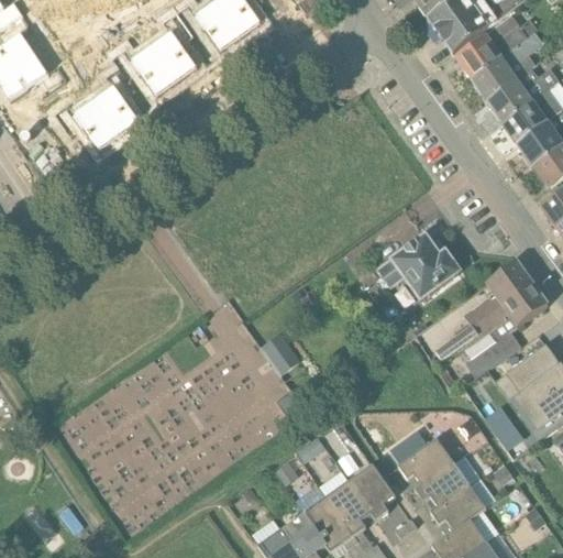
[(197,11),(224,51),(245,36),(220,0),(213,0),(197,11)]
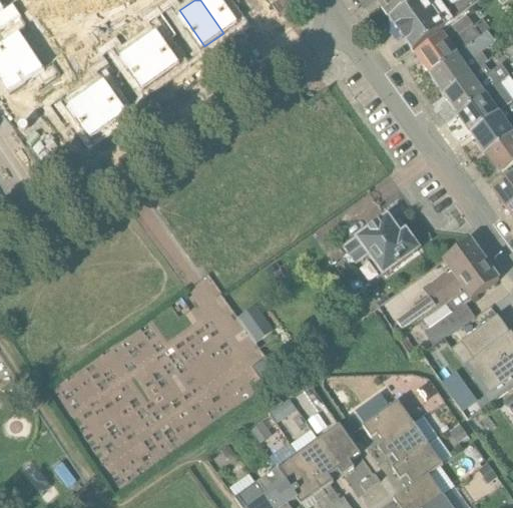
[(200,0),(223,33),(242,19),(228,0),(200,0)]
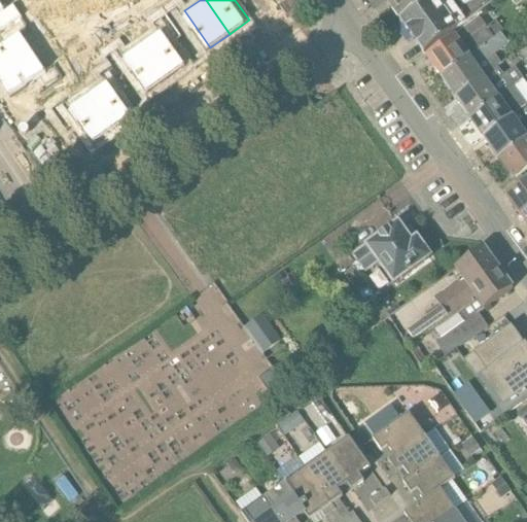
[(388,0),(400,18),(424,0),(388,0)]
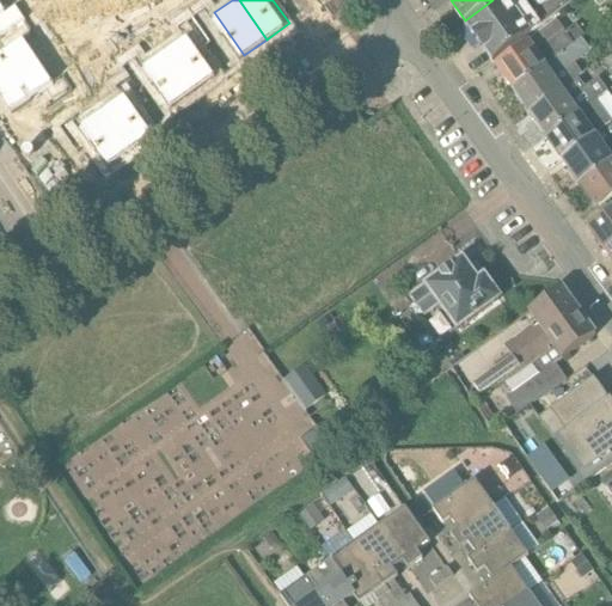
[(493,0),(465,20),(493,59),(512,46),(570,0),(493,0)]
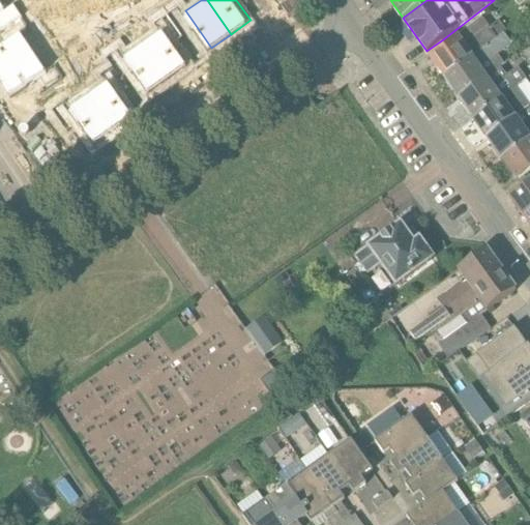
[(525,13),(529,9),(529,7),(527,3),(521,8),(525,13)]
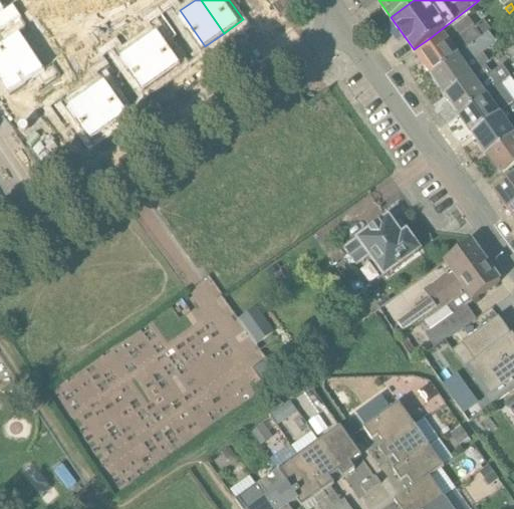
[(477,26),(482,33),(489,29),(491,27),(486,20),(477,26)]
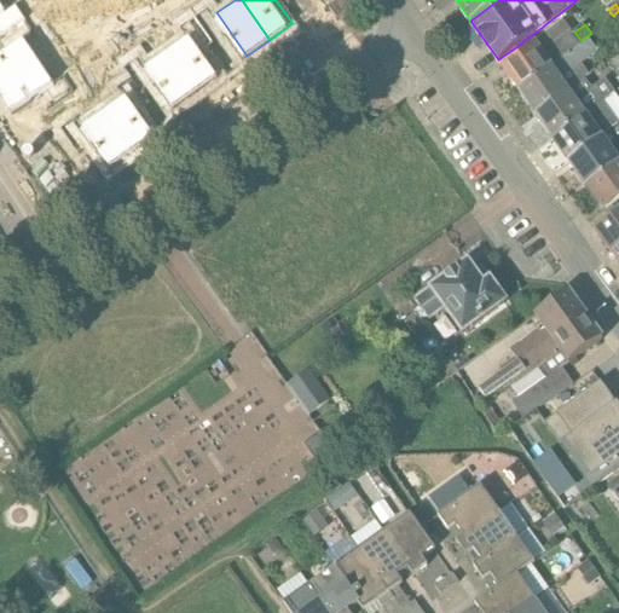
[(501,63),(518,87),(580,40),(574,32),(571,28),(543,47),(536,38),(501,63)]
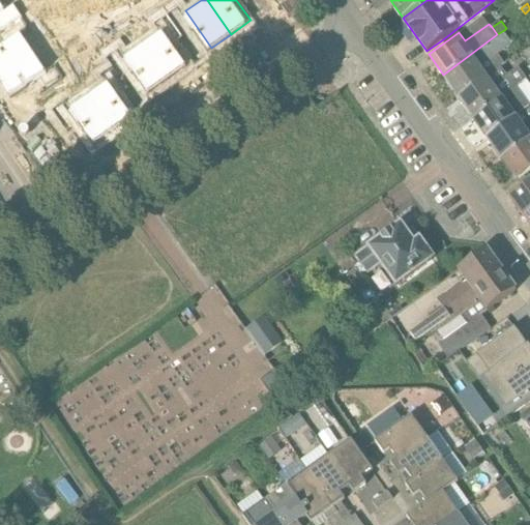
[(164,25),(144,39),(171,77),(190,62),(164,25)]
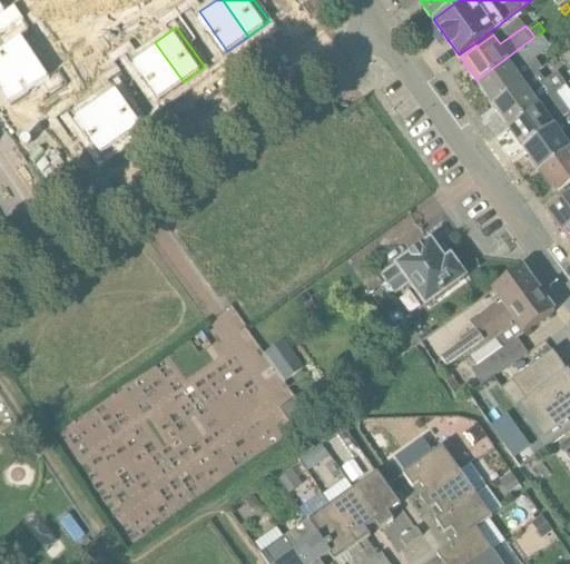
[(22,32),(0,47),(0,78),(37,55),(22,32)]
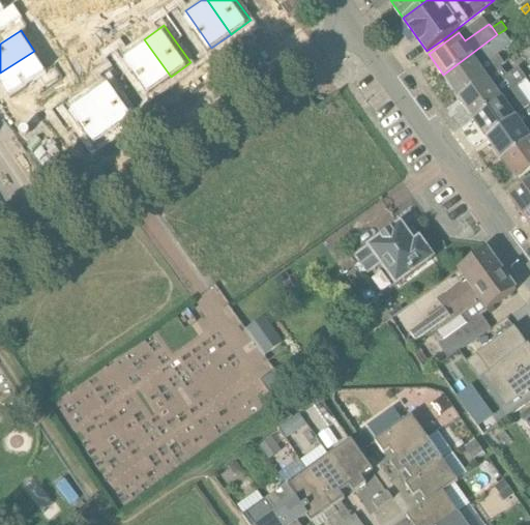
[(457,94),(500,63),(504,60),(498,51),(511,40),(504,30),(497,34),(443,75),(443,76),(457,94)]
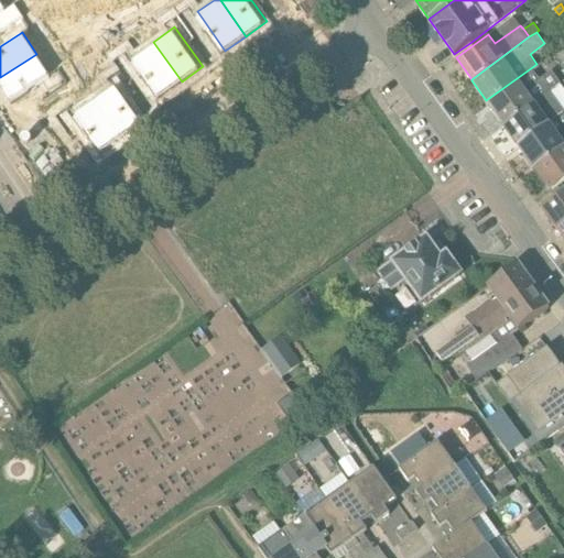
[(182,81),(153,42),(132,56),(161,96),(182,81)]
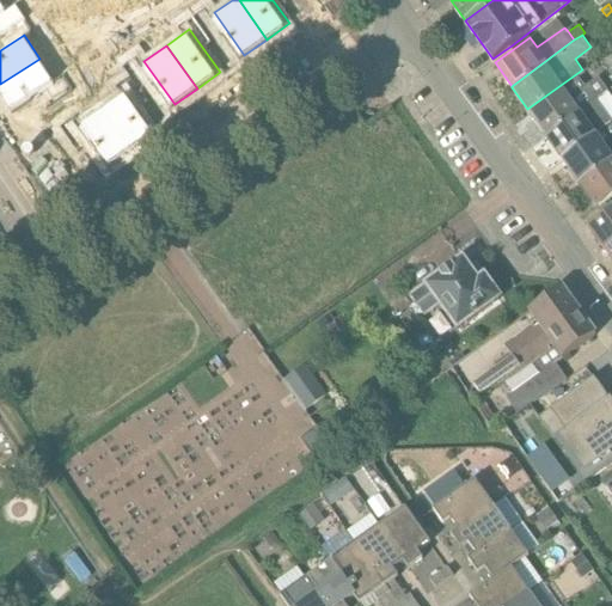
[(40,59),(0,84),(0,93),(11,110),(55,81),(40,59)]
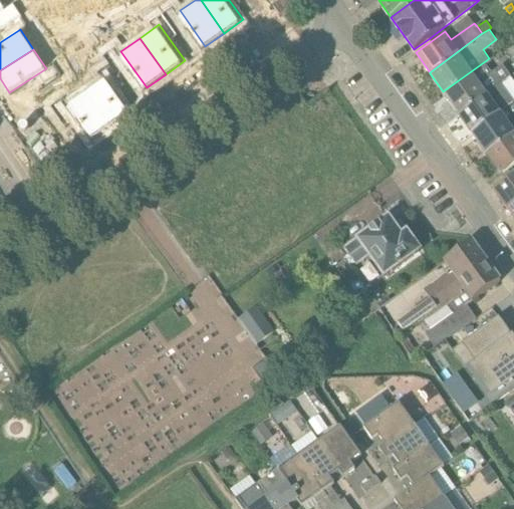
[(443,91),(458,111),(501,80),(500,80),(510,73),(502,62),(491,69),(485,61),(443,91)]
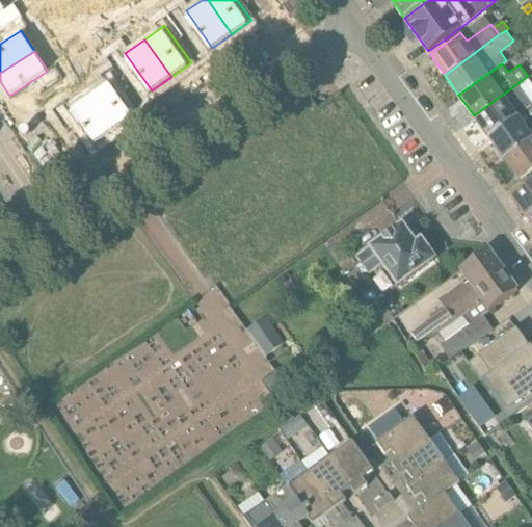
[(106,80),(86,94),(112,131),(132,117),(106,80)]
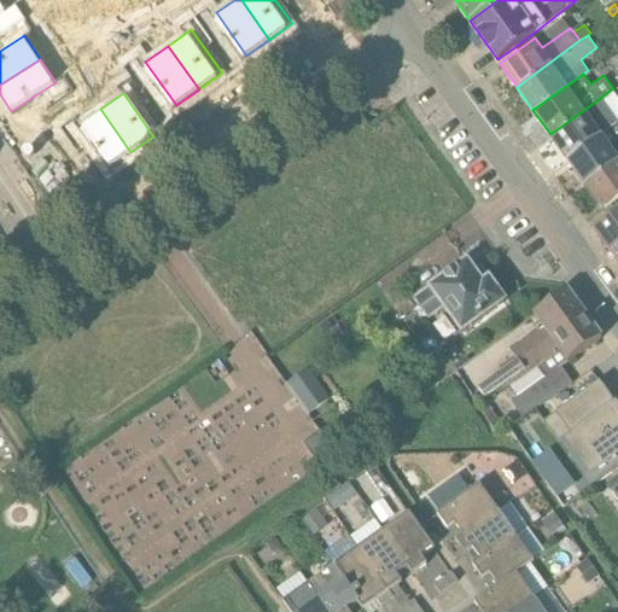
[(551,134),(566,157),(617,118),(602,97),(551,134)]
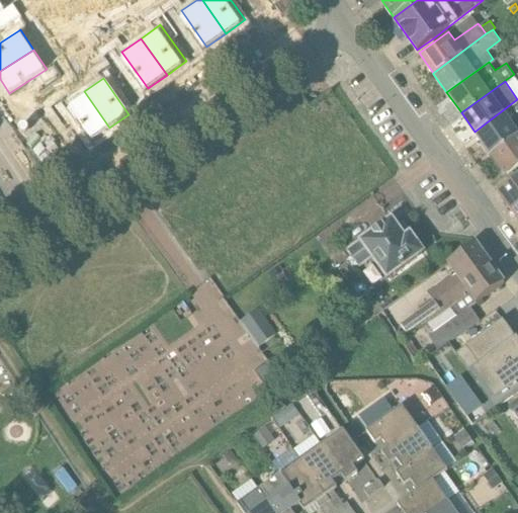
[(109,127),(84,91),(65,104),(90,141),(109,127)]
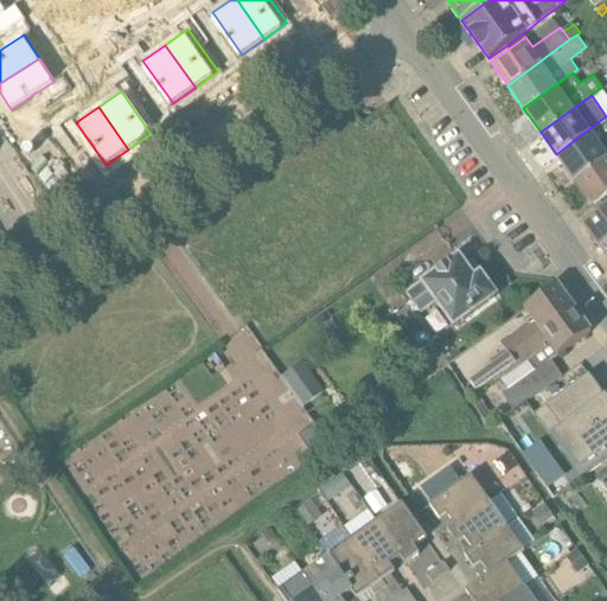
[(606,116),(556,154),(573,178),(606,152),(606,116)]
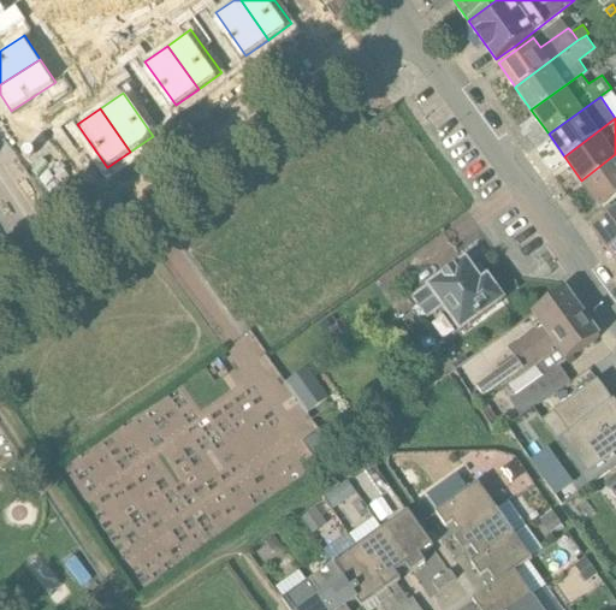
[(615,154),(581,181),(599,206),(615,194),(615,154)]
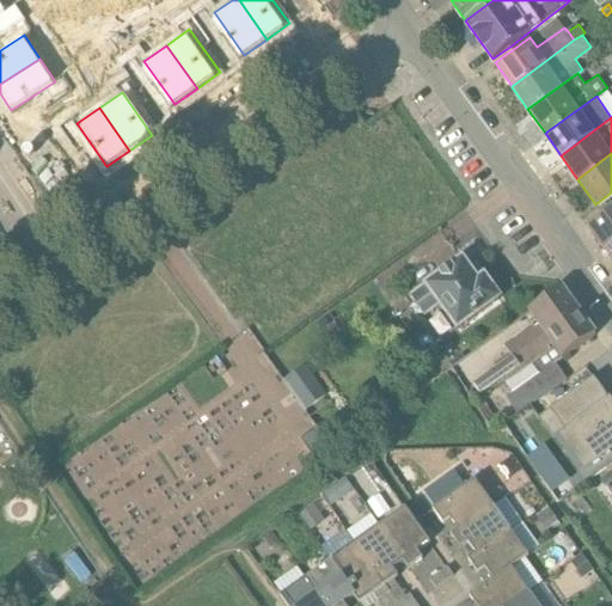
[(611,242),(611,207),(588,225),(605,249),(611,242)]
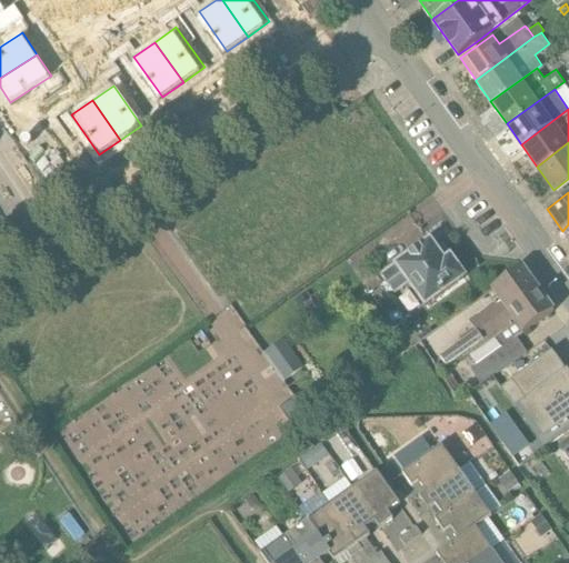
[(408,281),(423,303),(463,274),(443,245),(438,249),(430,239),(382,272),(396,290),(408,281)]
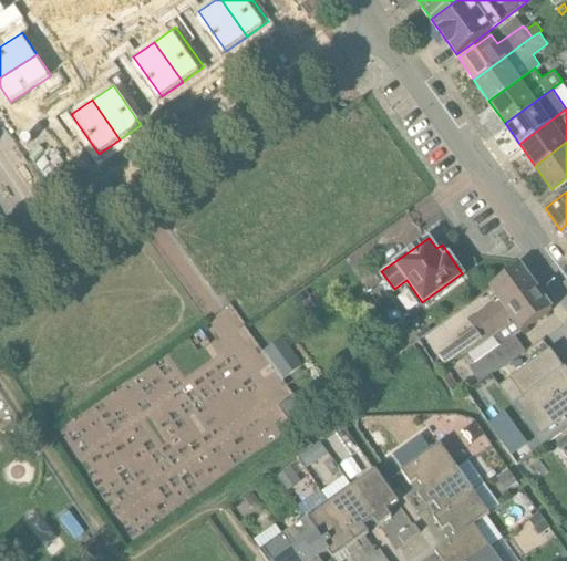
[(466,314),(475,326),(536,284),(521,262),(490,284),(500,298),(495,300),(492,297),(466,314)]
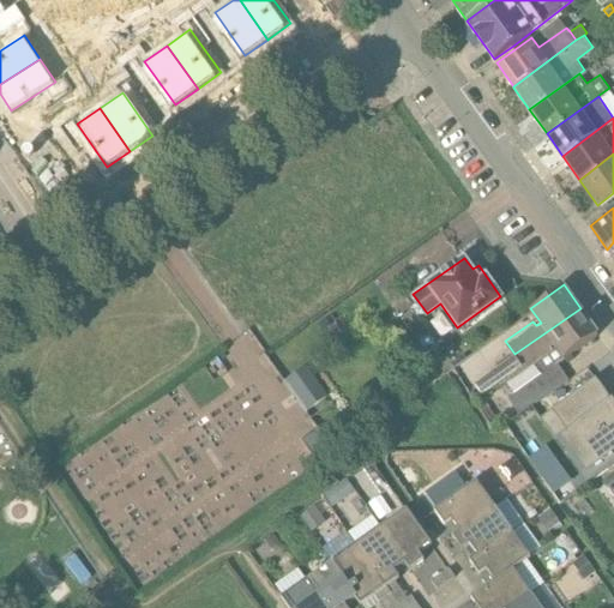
[(521,411),(569,377),(558,361),(597,332),(581,308),(515,354),(476,381),(483,392),(522,365),(524,368),(536,361),(543,371),(509,395),(521,411)]
